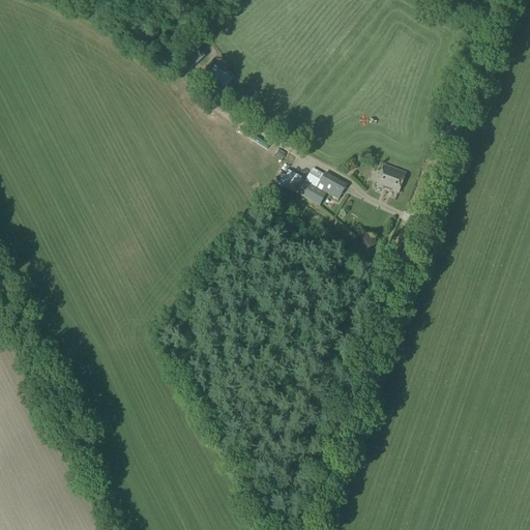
[(217,63),(209,75),(227,88),(235,77),(217,63)]
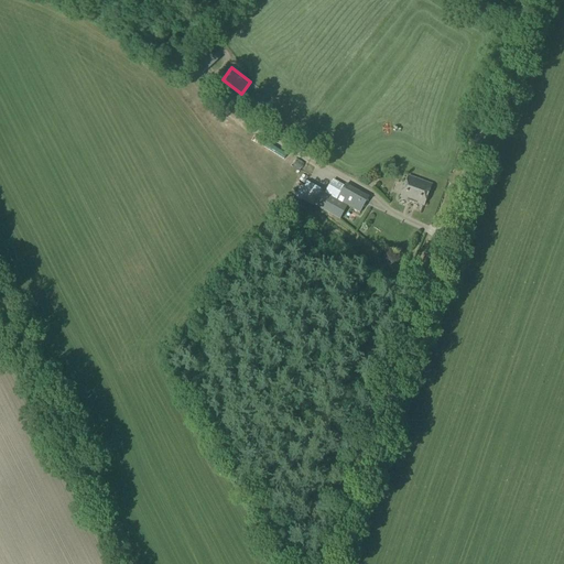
[(242,164),(258,186),(266,182),(249,159),(242,164)]
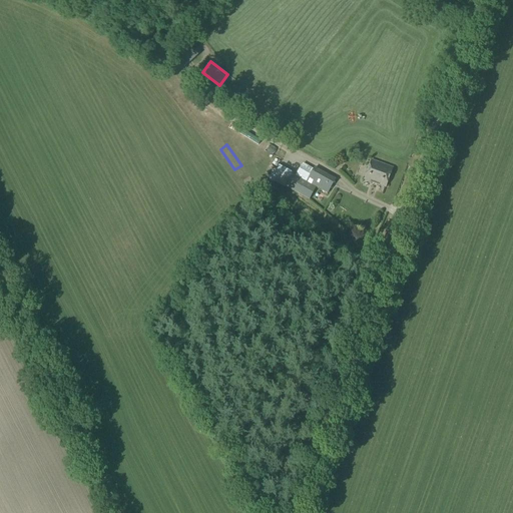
[(364,180),(375,184),(386,188),(393,168),(371,161),(364,180)]
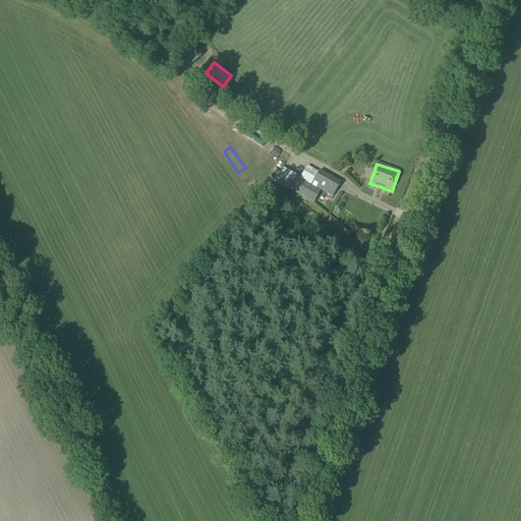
[(283,168),(279,177),(275,183),(290,190),(313,204),(316,198),(321,190),(333,197),(341,183),(320,171),(319,173),(307,166),(305,166),(298,177),(297,176),(283,168)]
